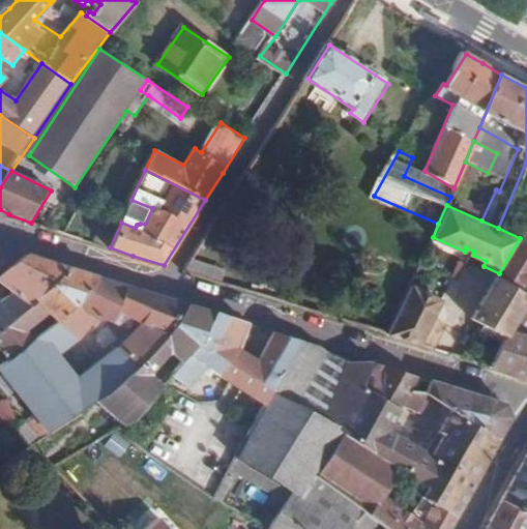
[(526,243),(520,238),(499,273),(497,276),(524,291),(526,287),(526,243)]
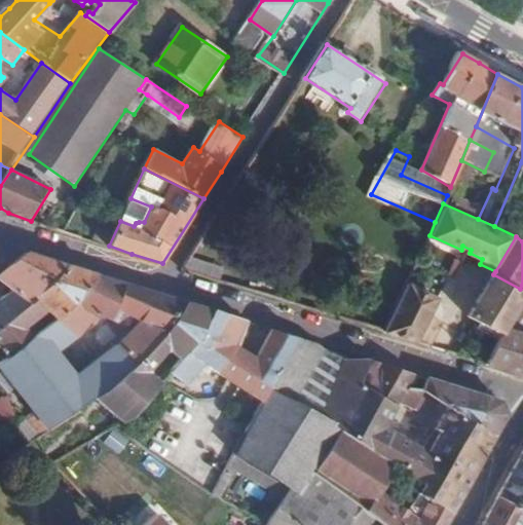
[(4,247),(0,244),(0,258),(10,249),(4,247)]
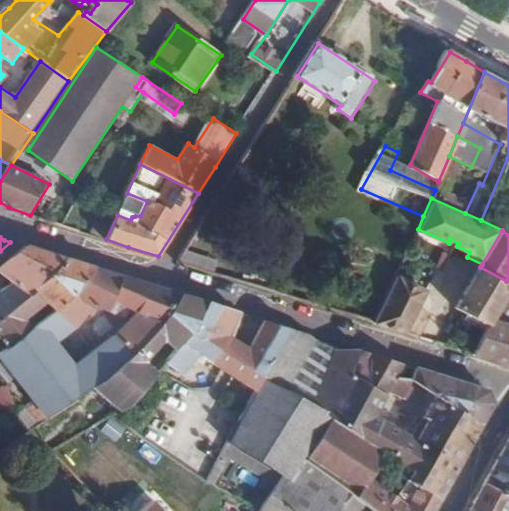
[(30,297),(61,260),(43,255),(25,250),(0,270),(0,273),(9,286),(0,292),(0,318),(17,307),(30,297)]
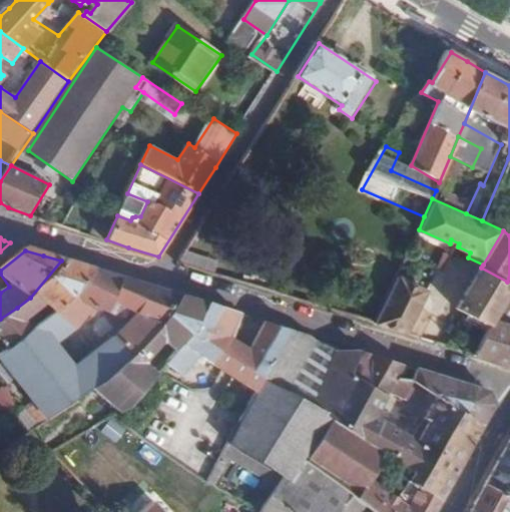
[(56,312),(93,268),(77,265),(61,261),(30,298),(17,308),(0,319),(0,345),(4,343),(10,349),(34,329),(28,322),(49,305),(56,312)]
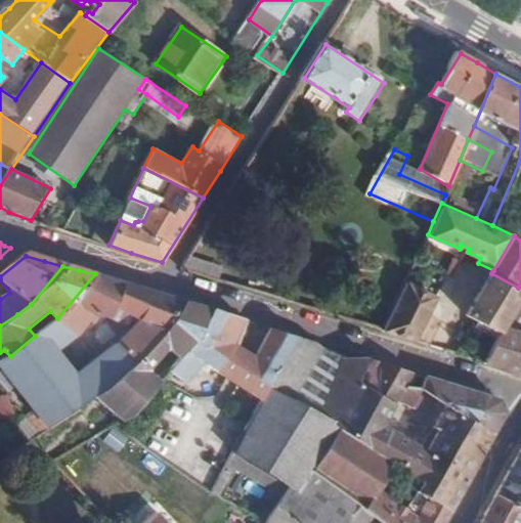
[(141,356),(172,327),(189,302),(134,286),(95,273),(57,318),(35,336),(10,356),(0,362),(0,367),(17,392),(32,382),(59,418),(97,391),(120,374),(141,356)]
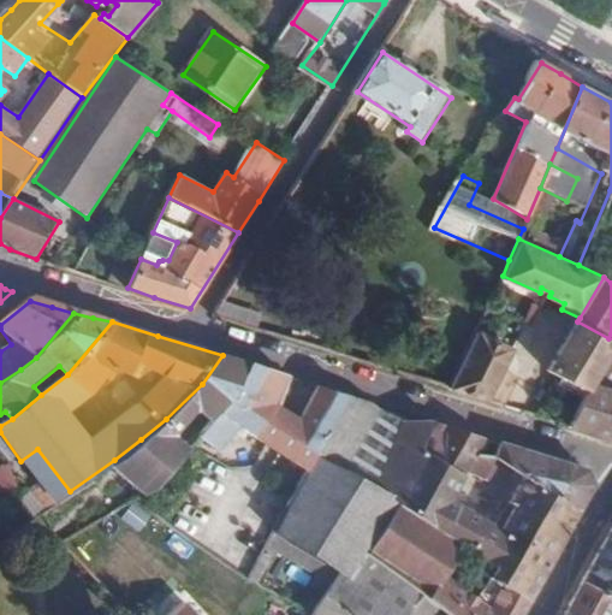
[(611,341),(608,338),(577,321),(547,371),(587,390),(589,386),(611,352),(611,341)]
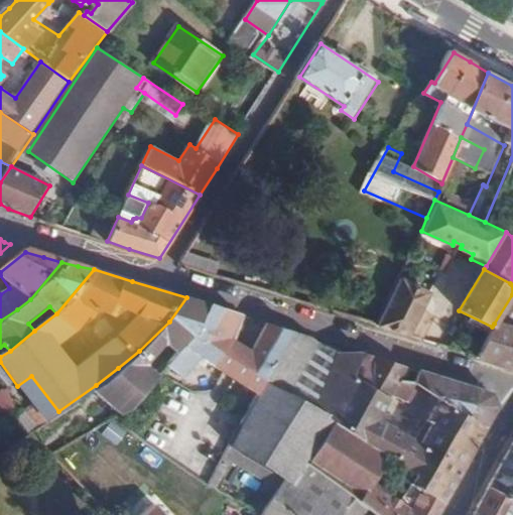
[(400,276),(376,325),(408,335),(430,290),(400,276)]
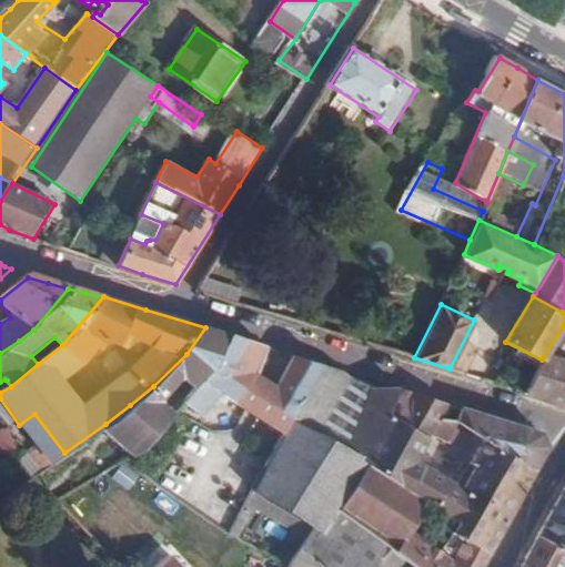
[(220,364),(232,335),(219,332),(205,327),(187,354),(153,386),(130,405),(106,424),(132,454),(184,401),(220,364)]
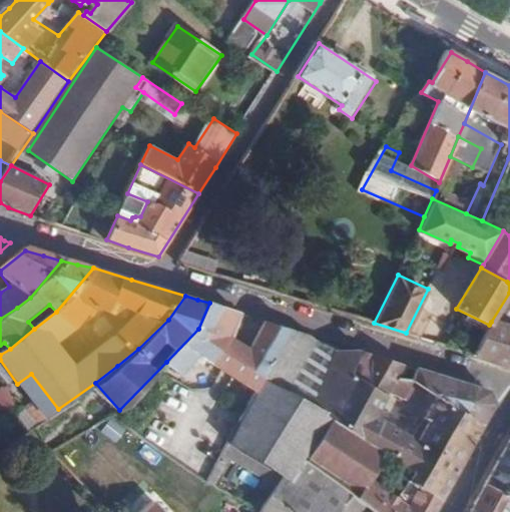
[(245,419),(293,330),(267,321),(250,351),(232,339),(240,313),(209,303),(198,329),(166,362),(182,373),(198,355),(235,378),(220,402),(245,419)]
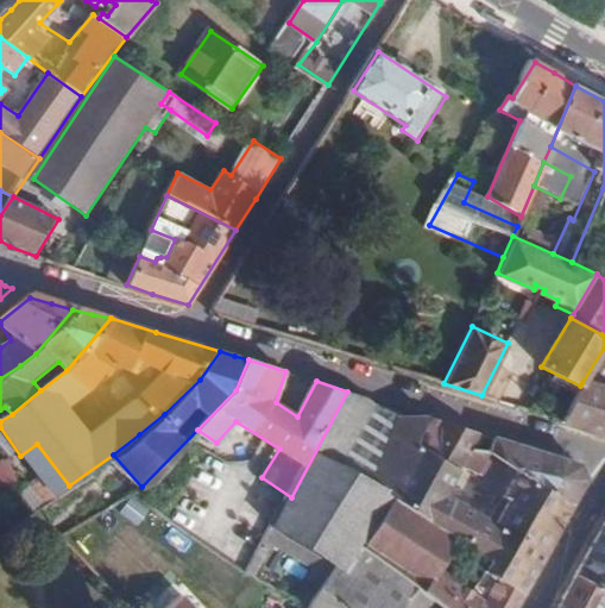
[(604,387),(583,382),(580,386),(563,420),(586,427),(604,433),(604,387)]
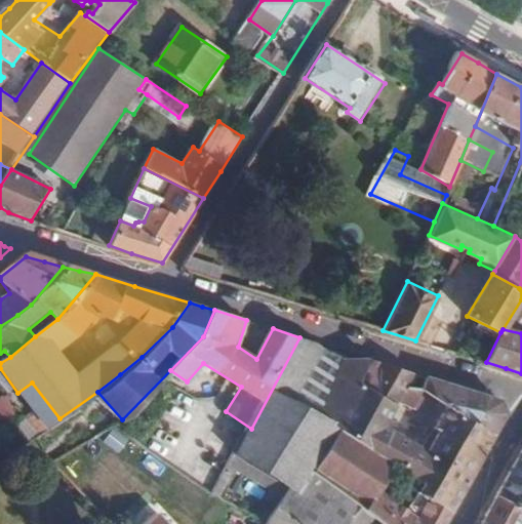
[(307,339),(299,337),(251,429),(238,454),(292,489),(279,509),(300,523),(349,523),(362,504),(317,473),(340,432),(357,390),(367,364),(369,359),(307,339)]
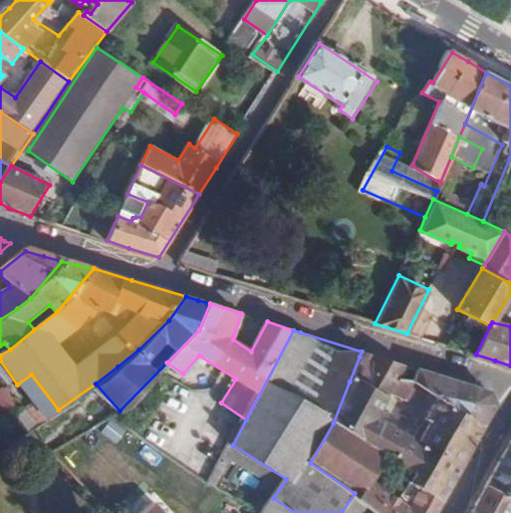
[(359,356),(349,381),(389,399),(397,381),(406,368),(376,360),(359,356)]
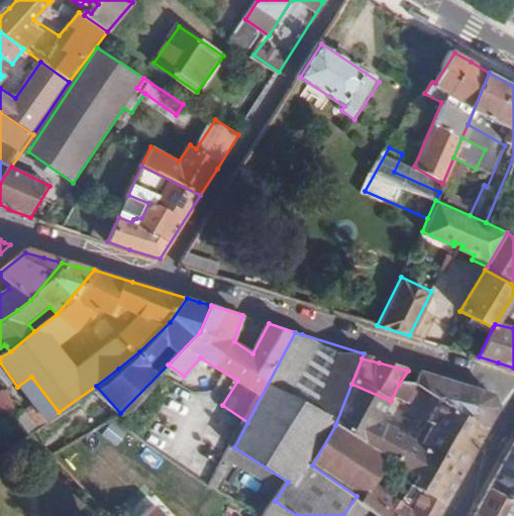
[(421,375),(417,386),(490,429),(500,410),(493,393),(460,385),(421,375)]
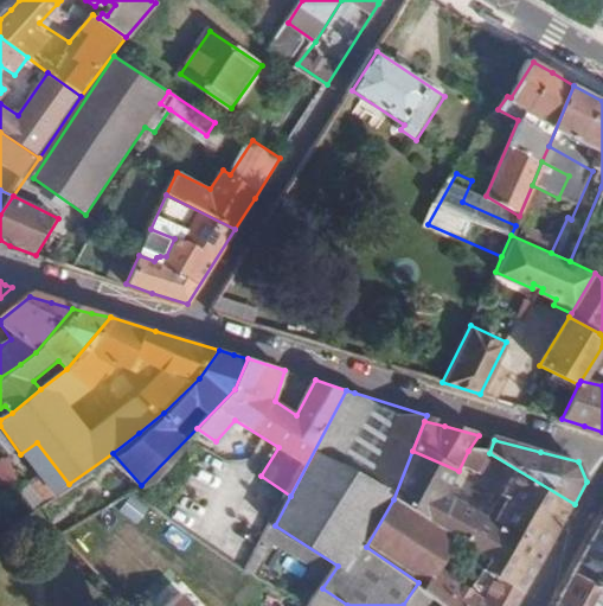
[(412,451),(393,499),(461,537),(473,546),(466,555),(494,581),(523,594),(575,504),(489,453),(468,451),(459,471),(412,451)]
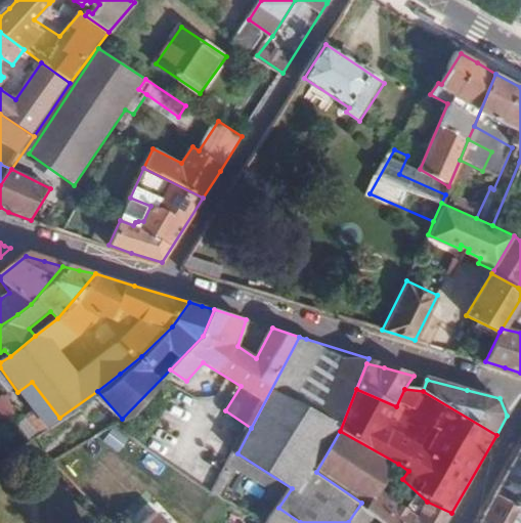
[(383,489),(398,464),(340,431),(316,472),(361,503),(373,513),(384,522),(445,522),(451,513),(427,502),(418,515),(383,489)]
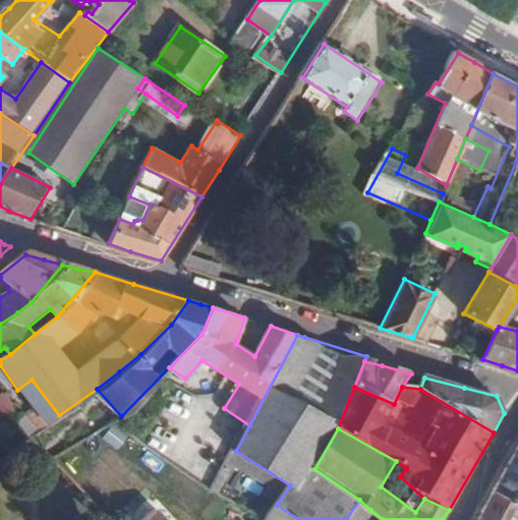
[(517,456),(516,455),(504,475),(495,490),(517,504),(517,456)]
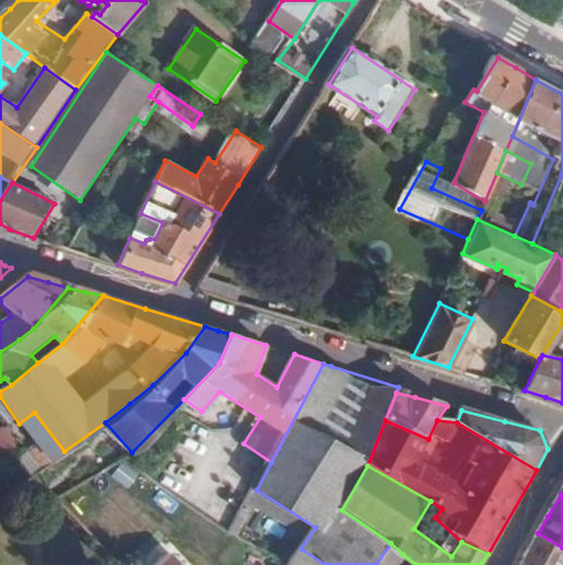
[(77,515),(122,564),(163,564),(102,497),(77,515)]
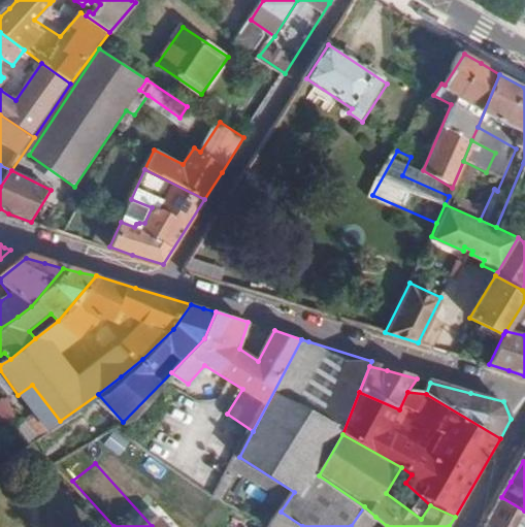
[(524,511),(501,497),(499,496),(490,513),(483,526),(524,526),(524,511)]
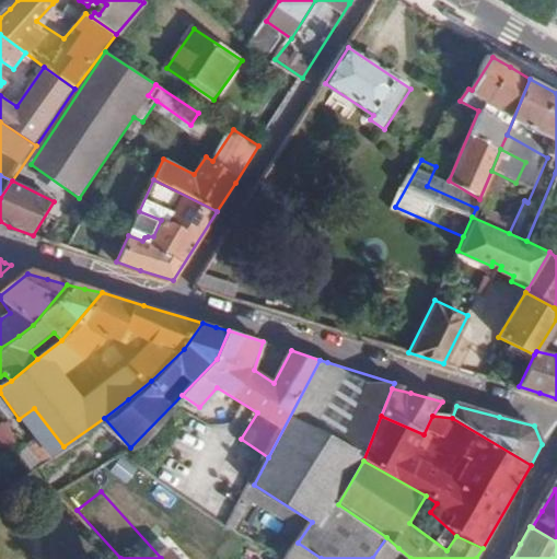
[(386,537),(372,558),(392,558),(398,548),(386,537)]
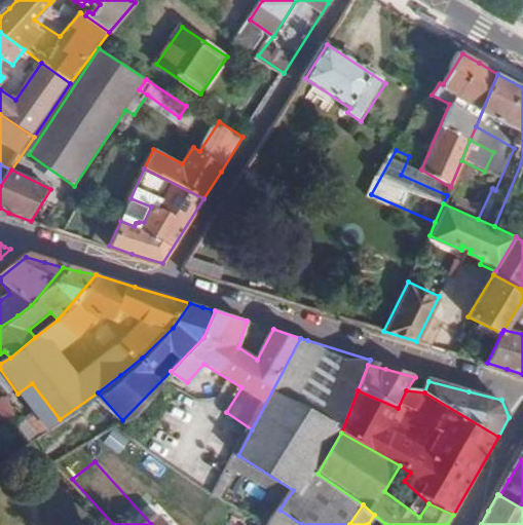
[(301,524),(279,510),(266,524),(301,524)]
